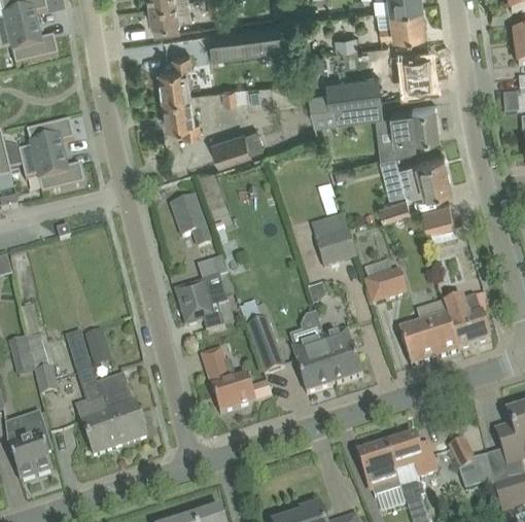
[(46,7),(44,0),(0,0),(0,3),(3,16),(0,16),(0,32),(37,24),(34,10),(46,7)]
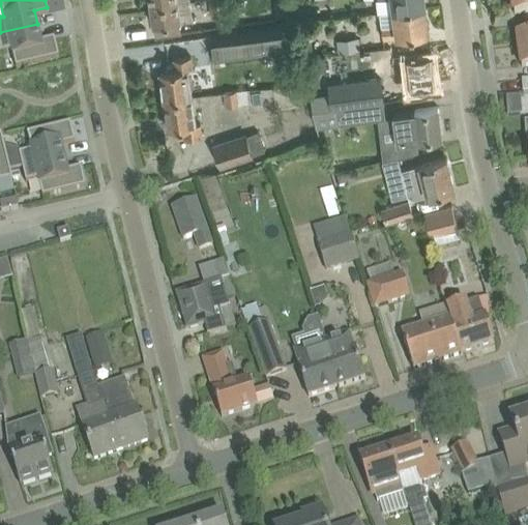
[(163,0),(150,2),(152,20),(153,20),(154,30),(179,27),(178,17),(178,16),(191,13),(191,10),(189,0),(163,0)]
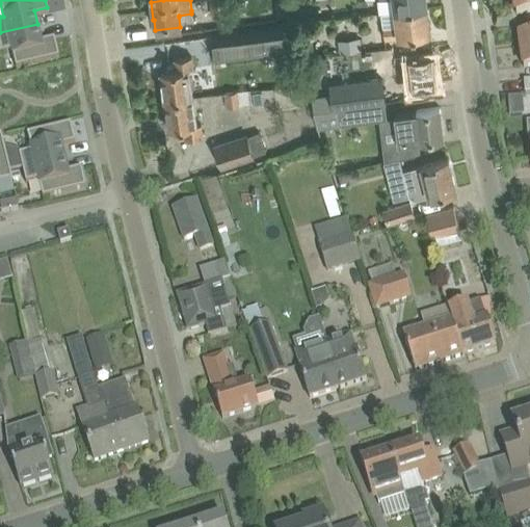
[(209,0),(211,11),(226,9),(224,0),(209,0)]
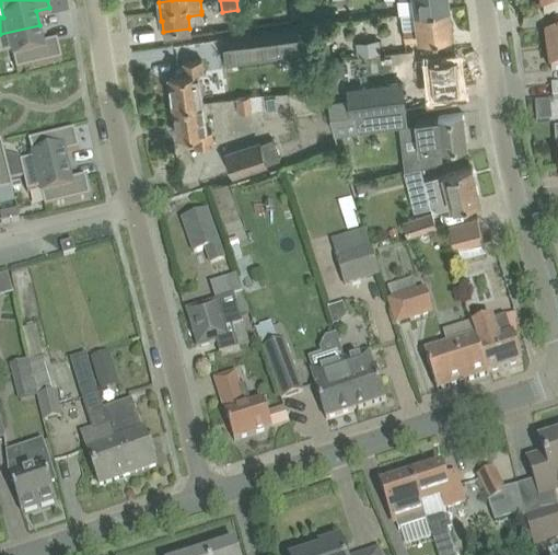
[(289,0),(291,12),(300,11),(298,0),(289,0)]
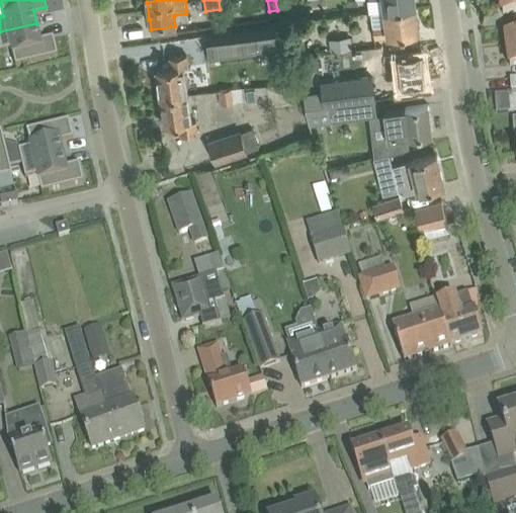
[(500,0),(501,9),(515,6),(515,0),(500,0)]
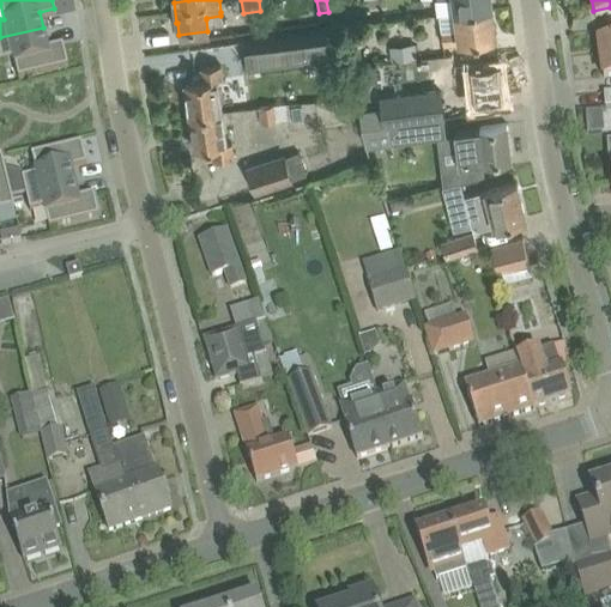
[(494,32),(490,1),(454,6),(457,20),(440,23),(441,38),(458,36),(470,35),(494,32)]
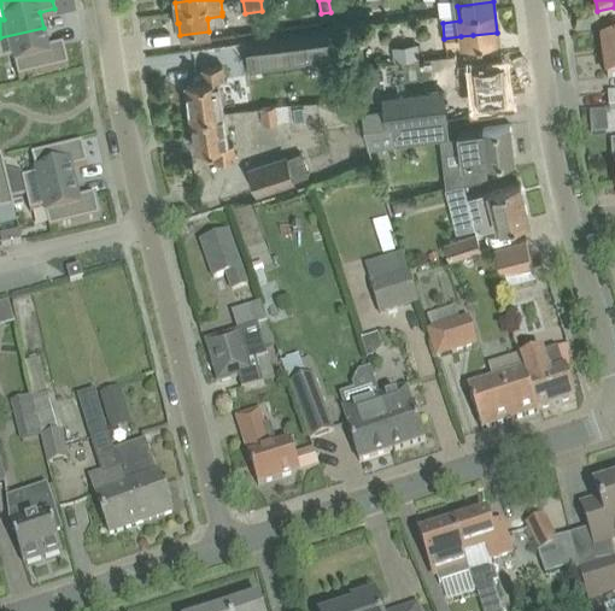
[(304,56),(299,25),(244,34),(249,63),(304,56)]
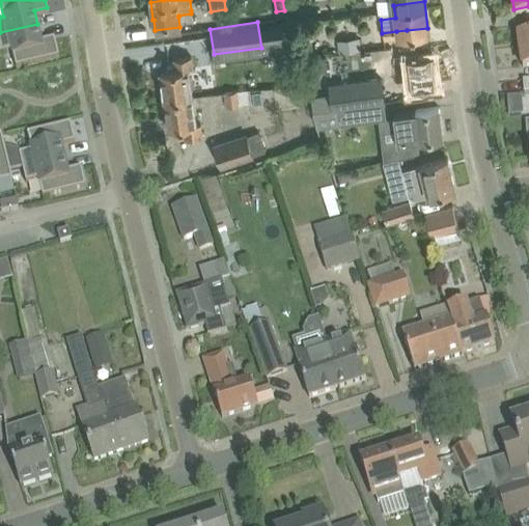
[(40,36),(37,24),(0,32),(0,48),(10,46),(15,62),(58,53),(53,33),(40,36)]
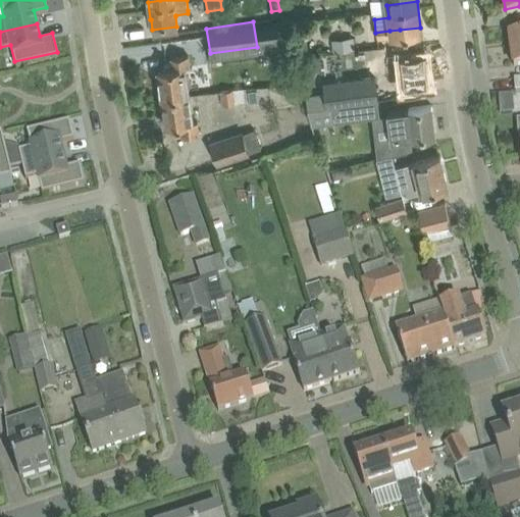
[(519,29),(508,31),(512,61),(519,59),(519,29)]
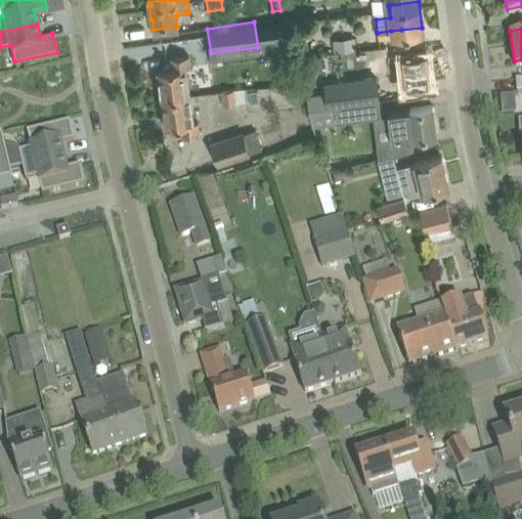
[(353,32),(331,35),(333,47),(354,44),(353,32)]
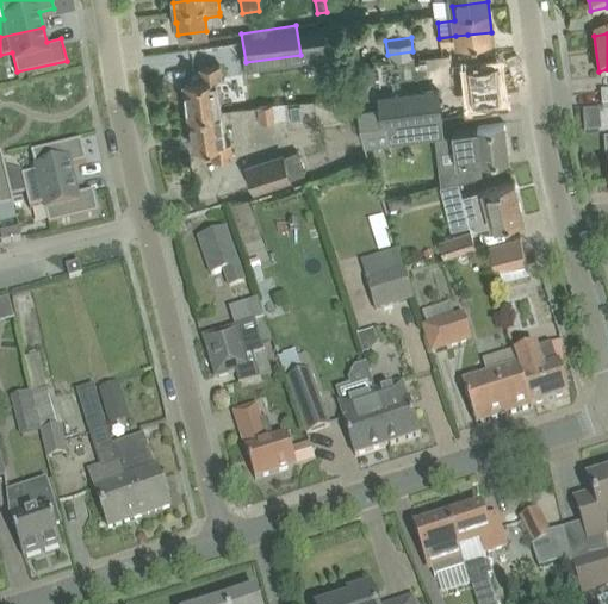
[(472,94),(479,93),(500,91),(495,56),(469,58),(469,60),(451,62),(453,76),(470,74),(472,94)]
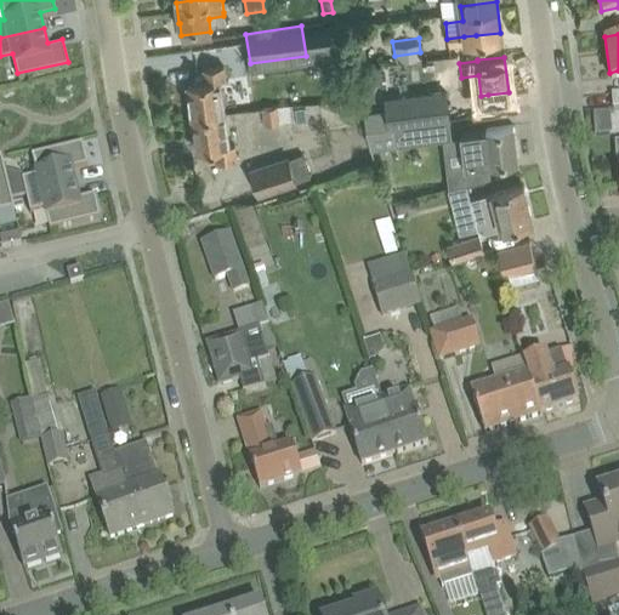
[(186,78),(191,110),(223,107),(219,74),(223,74),(222,60),(202,62),(204,75),(186,78)]
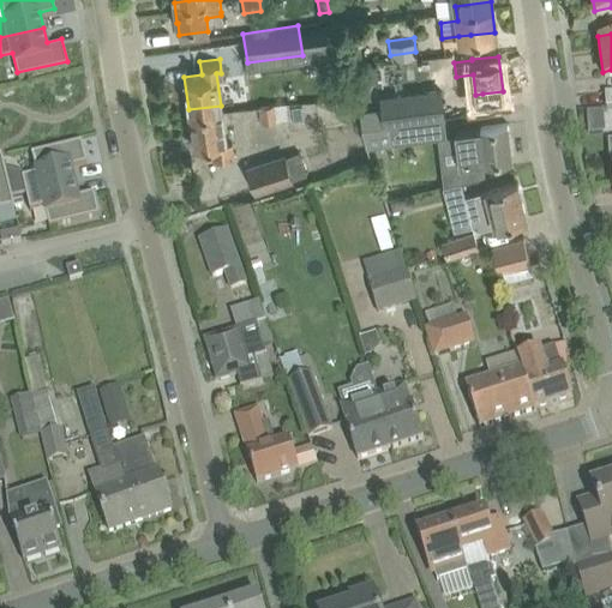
[(373,59),(357,61),(359,78),(375,76),(373,59)]
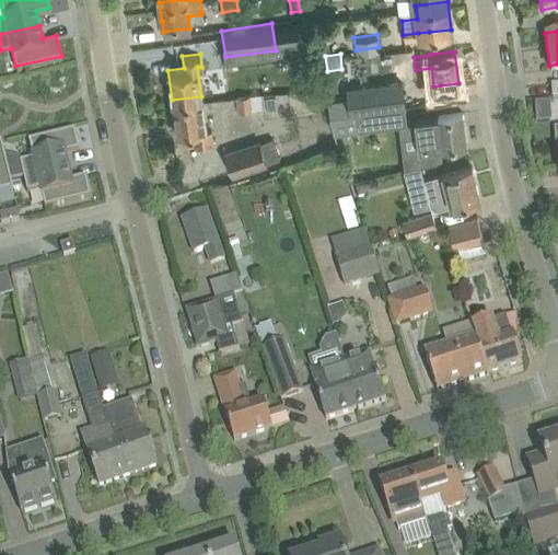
[(322,67),(304,68),(305,83),(323,82),(322,67)]
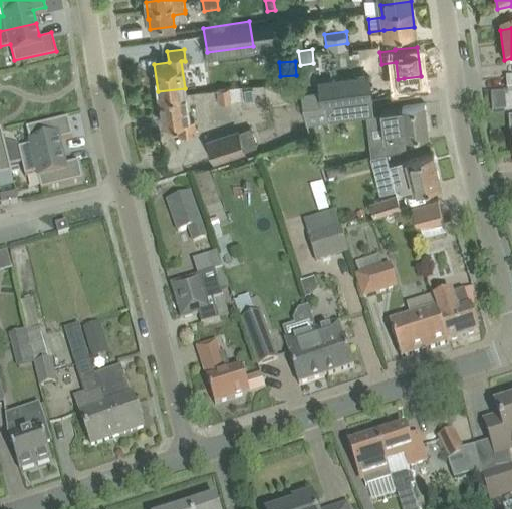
[(214,71),(217,98),(239,95),(238,82),(227,84),(225,69),(214,71)]
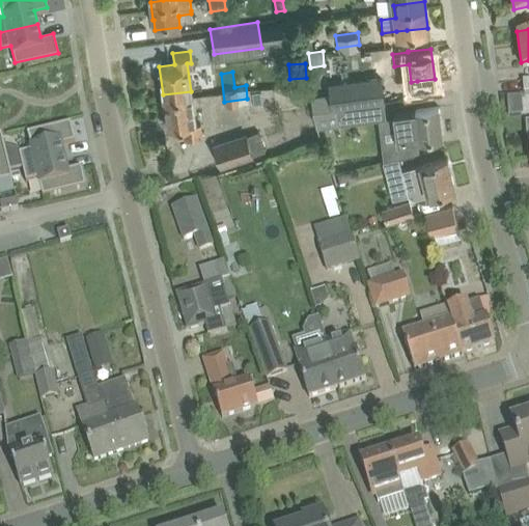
[(380,74),(327,81),(328,88),(330,103),(335,102),(341,101),(341,103),(383,97),(381,82),(380,74)]
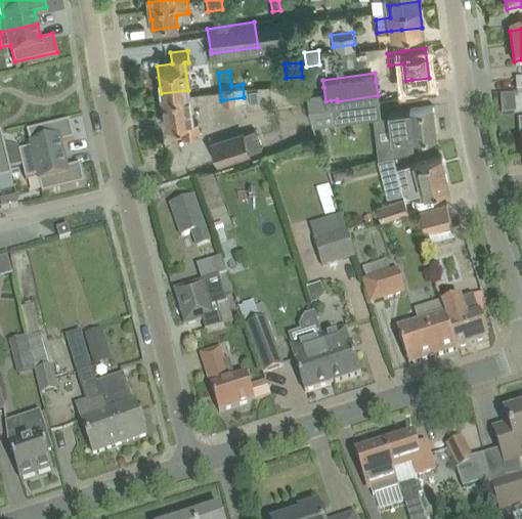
[(191,117),(188,90),(161,93),(164,122),(179,120),(181,131),(198,129),(197,117),(191,117)]
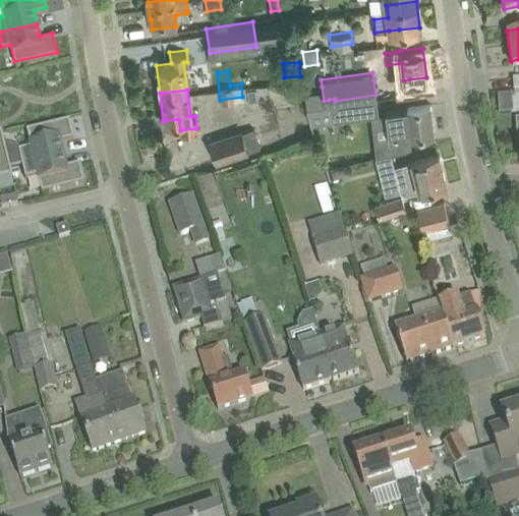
[(509,92),(499,90),(496,103),(506,105),(509,92)]
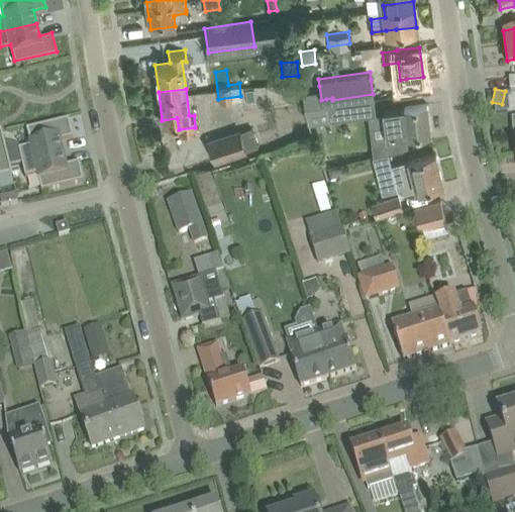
[(321,100),(303,102),(307,118),(328,115),(367,110),(375,109),(373,94),(332,100),(332,98),(326,99),(321,100)]
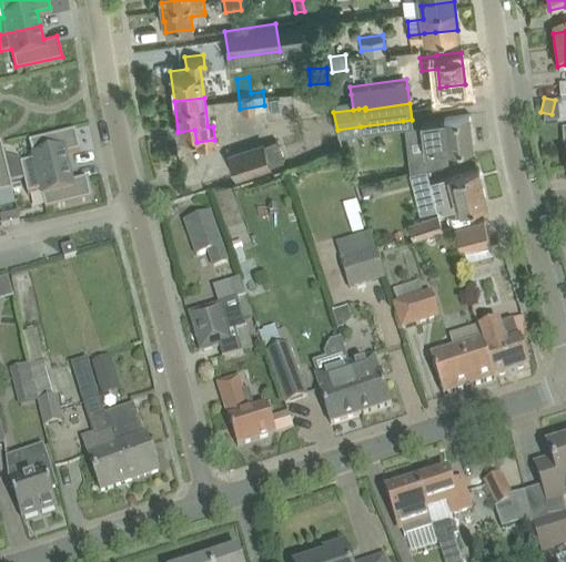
[(468,109),(420,114),(423,145),(427,145),(430,163),(448,159),(446,143),(472,140),(468,109)]
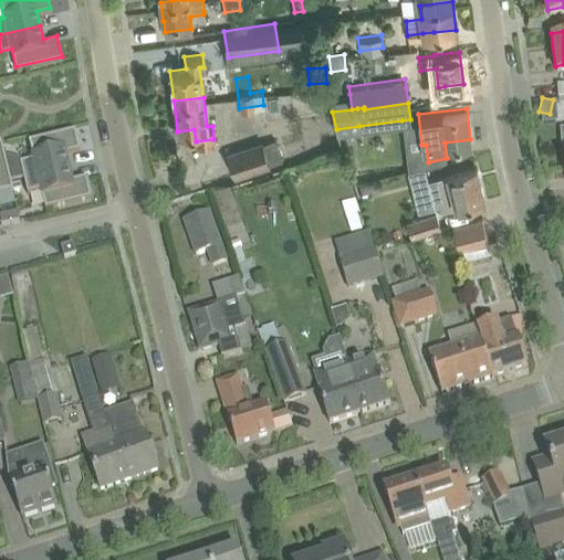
[(79,146),(74,126),(28,137),(32,155),(19,158),(22,173),(69,162),(65,149),(79,146)]
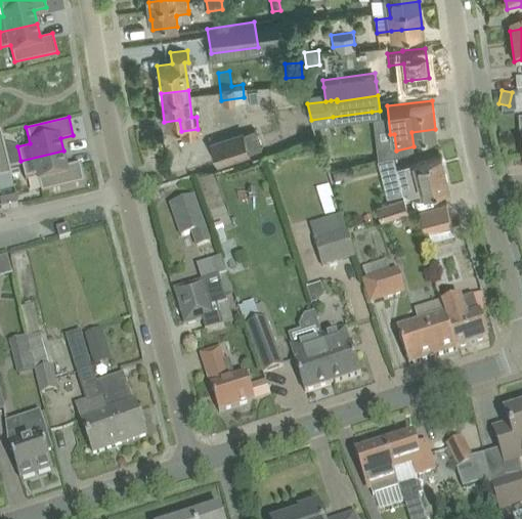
[(0,174),(9,172),(9,173),(11,173),(0,128),(0,174)]
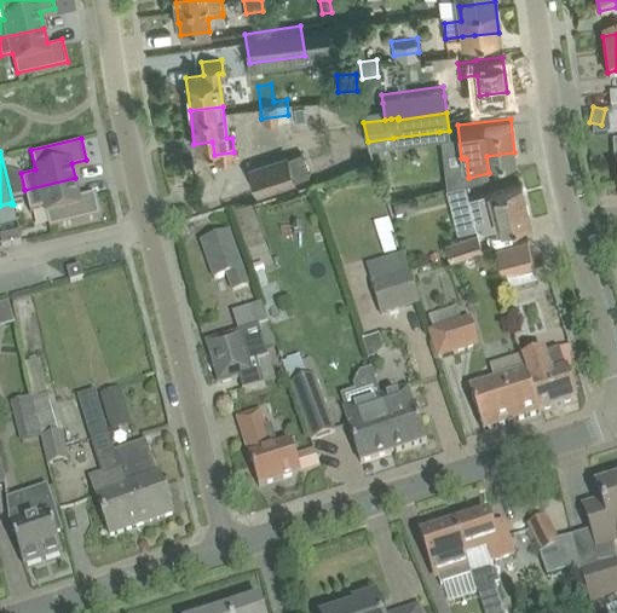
[(248,165),(255,188),(293,174),(284,151),(248,165)]
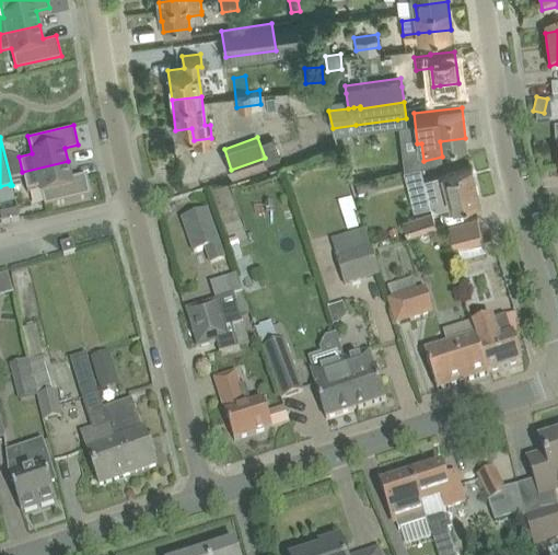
[(451,200),(457,198),(478,193),(471,160),(443,168),(443,169),(423,174),(427,187),(430,199),(434,204),(451,200)]
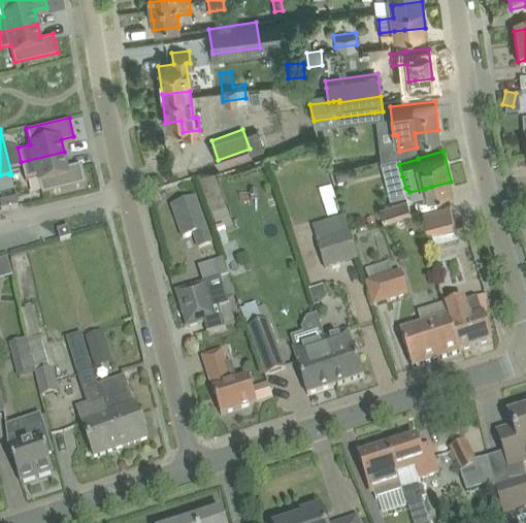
[(64,152),(21,162),(25,176),(37,173),(41,191),(84,181),(79,162),(67,165),(64,152)]
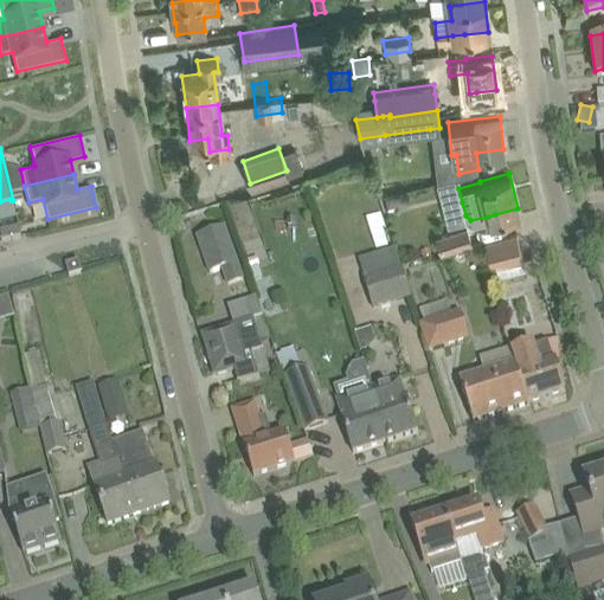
[(398,188),(383,193),(386,208),(393,206),(400,195),(398,188)]
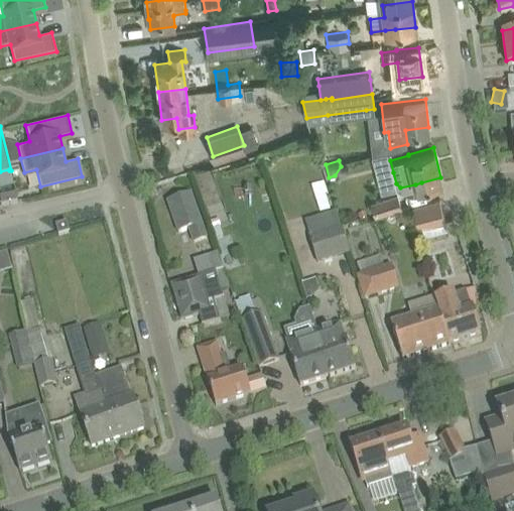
[(319,208),(329,205),(319,178),(311,181),(319,208)]
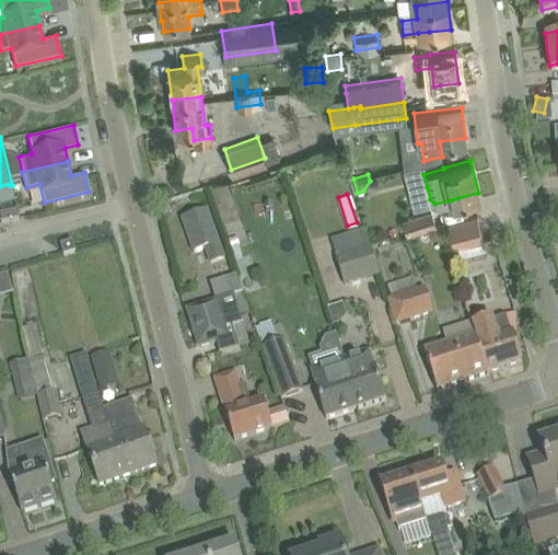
[(14,205),(0,209),(0,217),(0,218),(18,215),(18,214),(15,205),(14,205)]
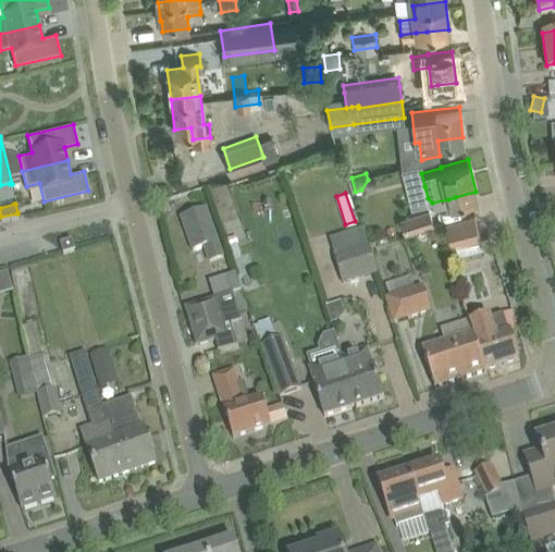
[(204,204),(200,206),(180,212),(192,246),(202,242),(208,256),(221,252),(204,204)]
